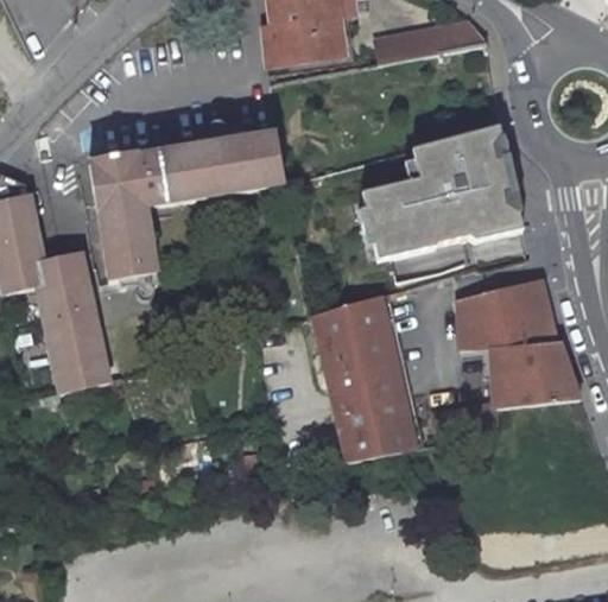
[(272,67),(349,55),(344,18),(361,16),(359,0),(273,0),(279,29),(268,30),(272,67)]
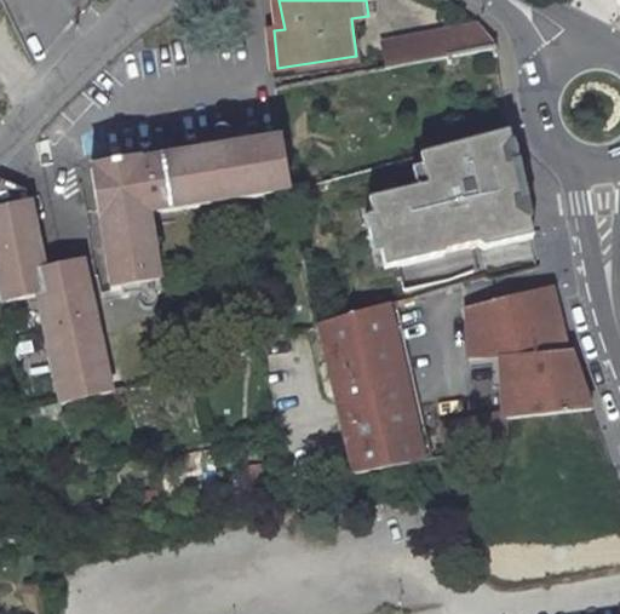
[(487,28),(386,46),(389,63),(445,53),(497,42),(487,28)]
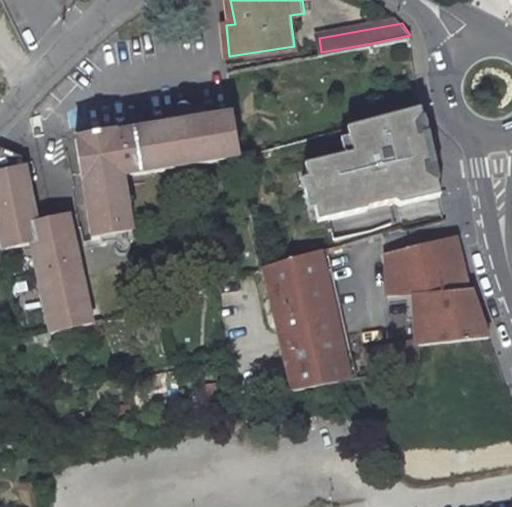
[(440,191),(420,106),(347,123),(348,134),(340,135),(344,151),(304,160),(318,217),(328,215),(367,206),(366,204),(395,197),(400,201),(440,191)]
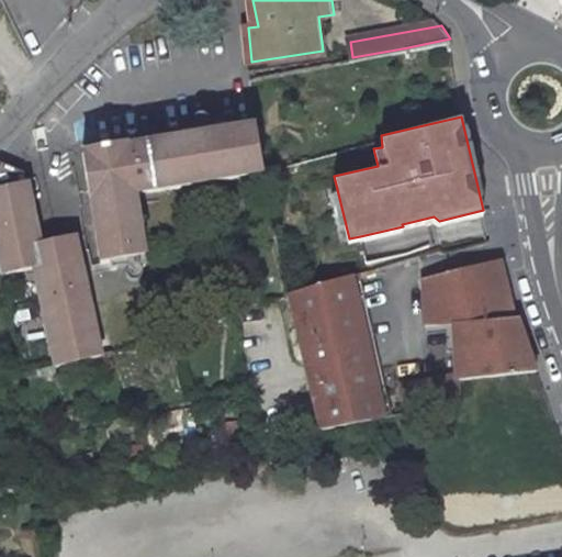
[(137,192),(197,181),(265,169),(265,168),(262,154),(258,124),(130,146),(130,142),(85,151),(103,264),(149,256),(137,192)]
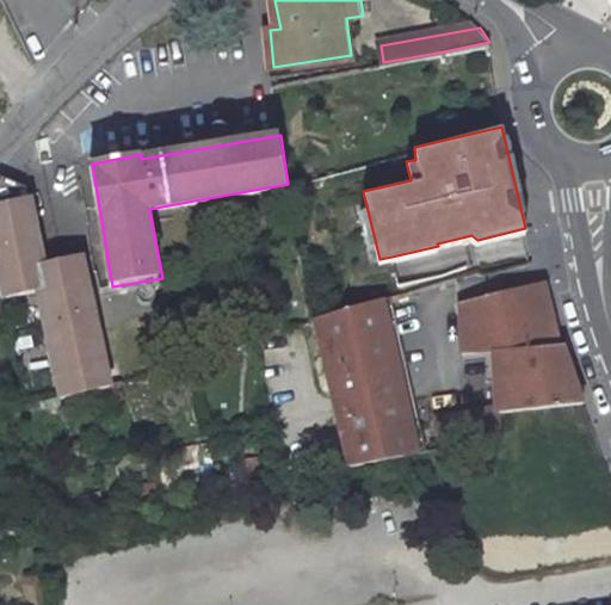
[(288,183),(323,173),(320,159),(285,167),(288,183)]
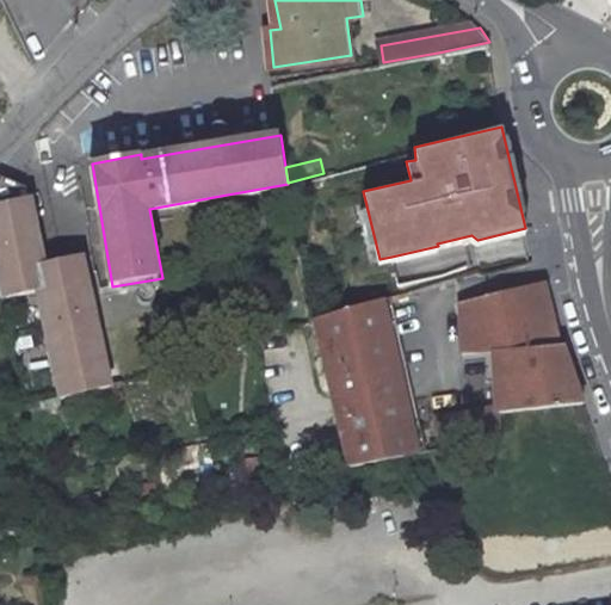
[(39,291),(44,312),(48,328),(63,395),(115,383),(99,318),(82,253),(45,261),(30,184),(6,174),(0,180),(0,258),(4,273),(0,273),(6,297),(39,291)]
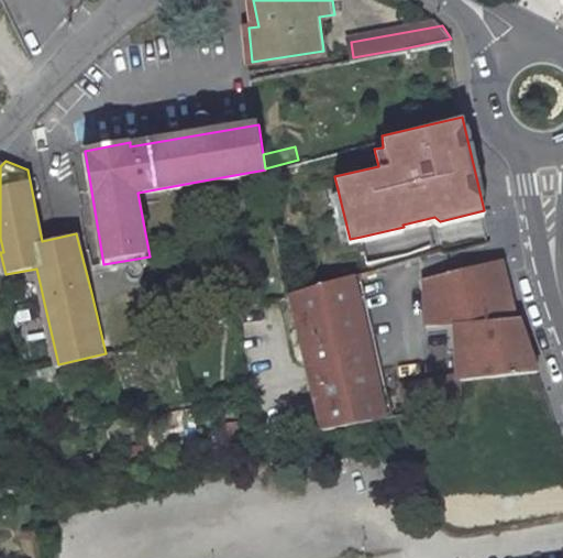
[(457,323),(463,373),(409,384),(415,412),(465,403),(464,378),(541,370),(523,318),(520,318),(504,260),(426,276),(430,324),(457,323)]
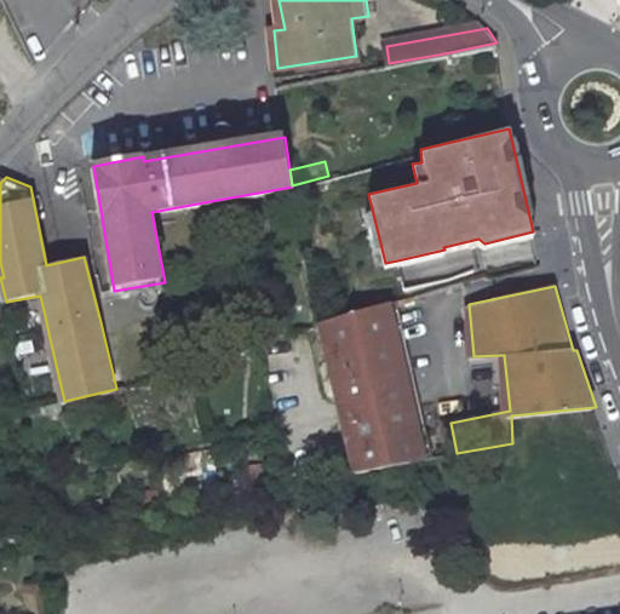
[(321,319),(337,384),(339,397),(409,383),(406,368),(390,302),(321,319)]
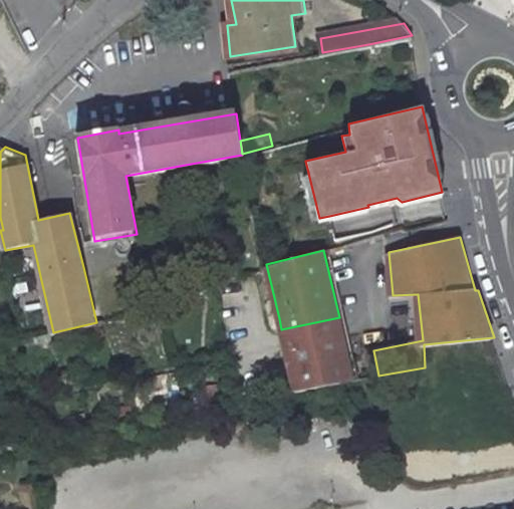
[(285,346),(343,334),(339,317),(281,329),(285,346)]
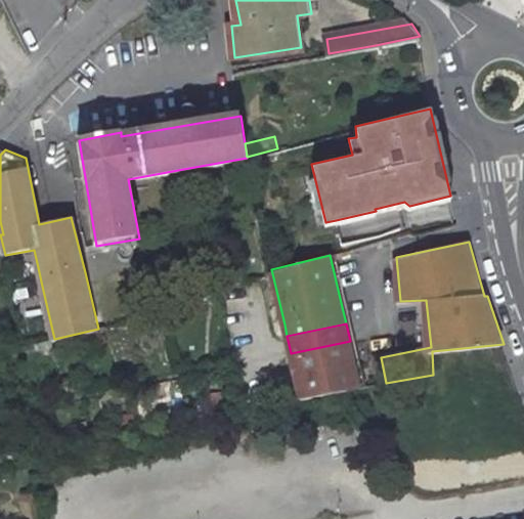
[(301,398),(361,388),(350,341),(291,353),(301,398)]
